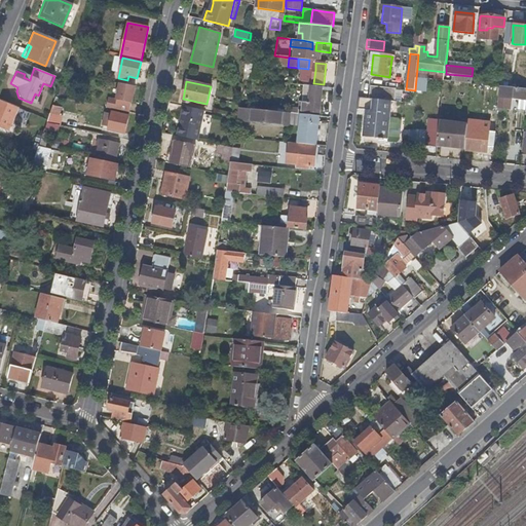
[(461,91),(461,84),(446,82),(444,97),(449,97),(450,90),(461,91)]
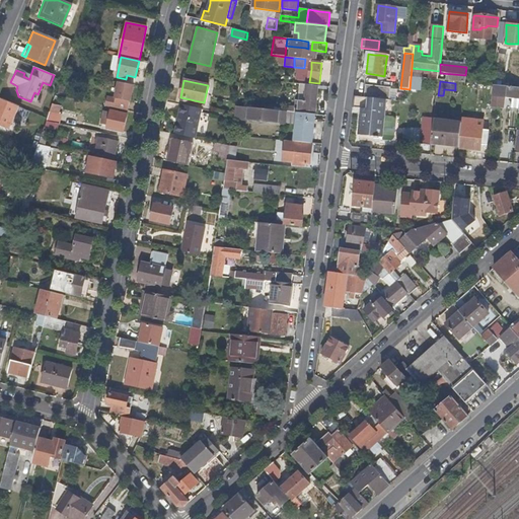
[(127,112),(133,86),(118,83),(115,99),(105,98),(103,106),(127,112)]
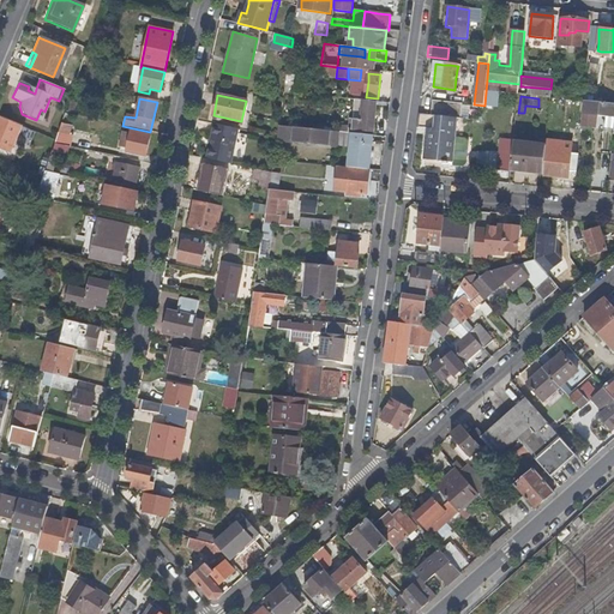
[(547,115),(549,100),(539,98),(539,107),(537,114),(547,115)]
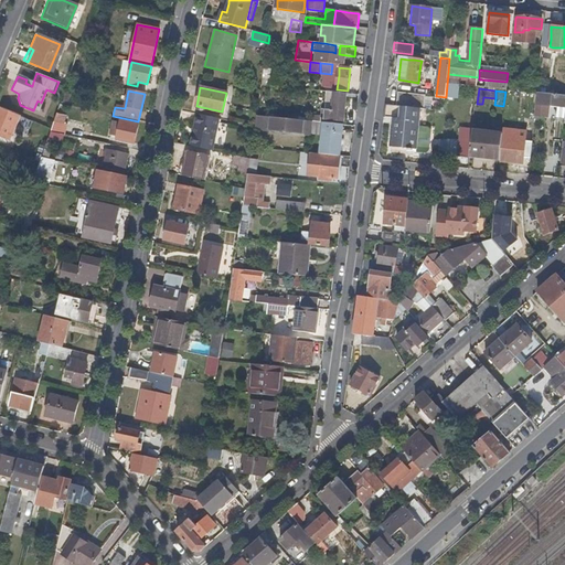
[(343,125),(347,98),(347,94),(336,93),(333,110),(332,124),(343,125)]
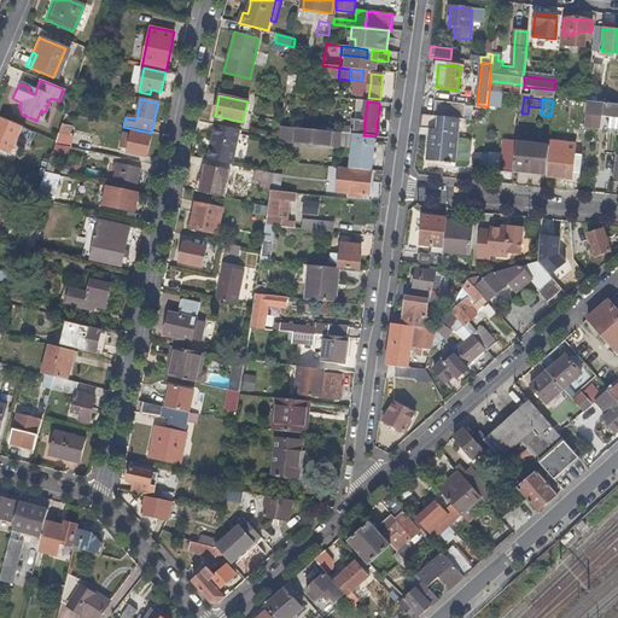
[(465,121),(466,108),(436,103),(435,116),(444,118),(465,121)]
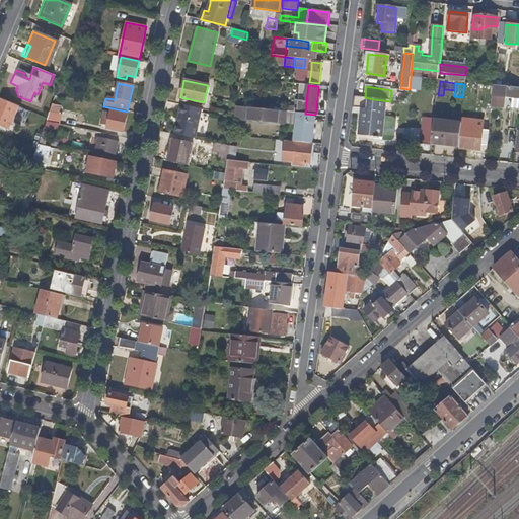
[(518,123),(518,108),(518,87),(494,86),(491,121),(518,123)]
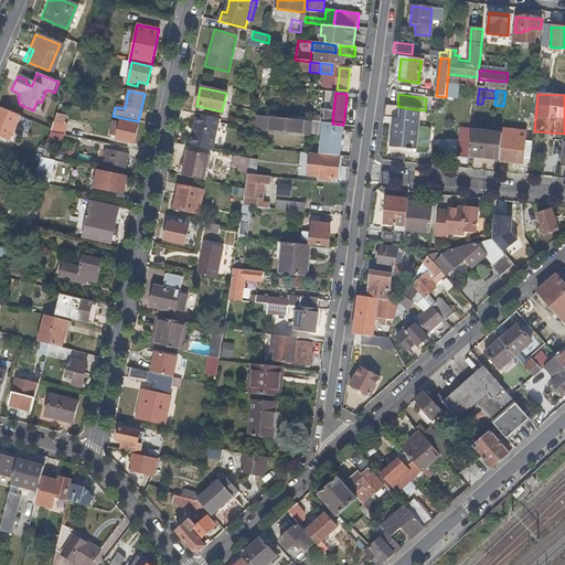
[(405,119),(406,108),(397,106),(385,105),(384,118),(393,119),(394,118),(405,119)]
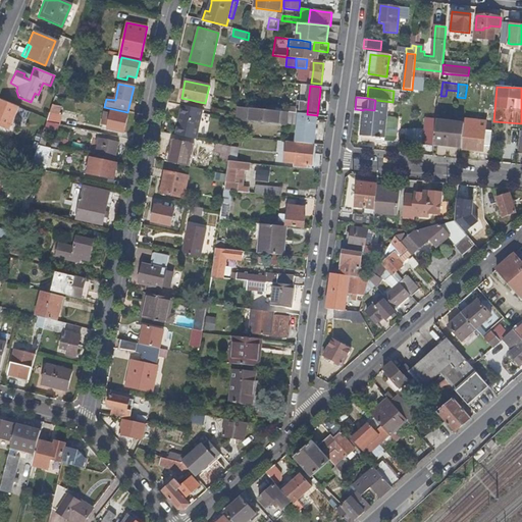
[(0,125),(8,129),(17,106),(0,99),(0,125)]
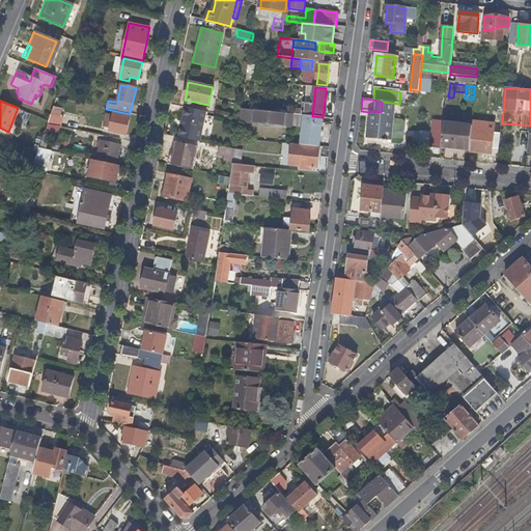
[(58,116),(60,108),(53,107),(50,114),(58,116)]
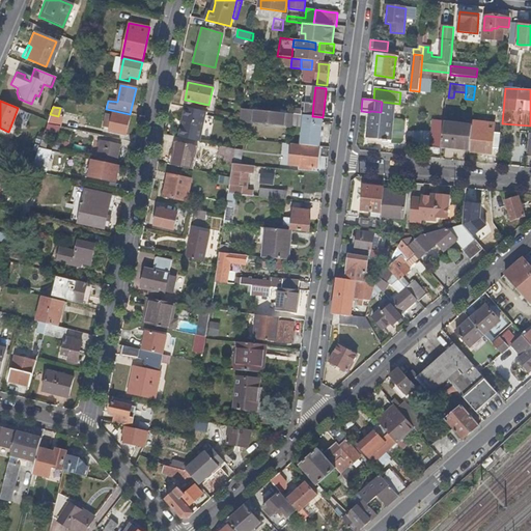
[(200,141),(206,111),(186,107),(183,120),(179,137),(200,141)]
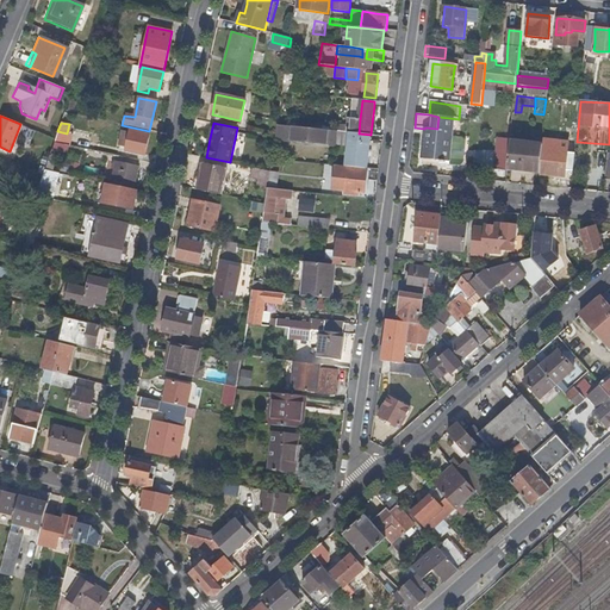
[(337,143),(337,131),(327,130),(278,124),(275,135),(275,138),(281,138),(311,142),(336,144),(337,143)]
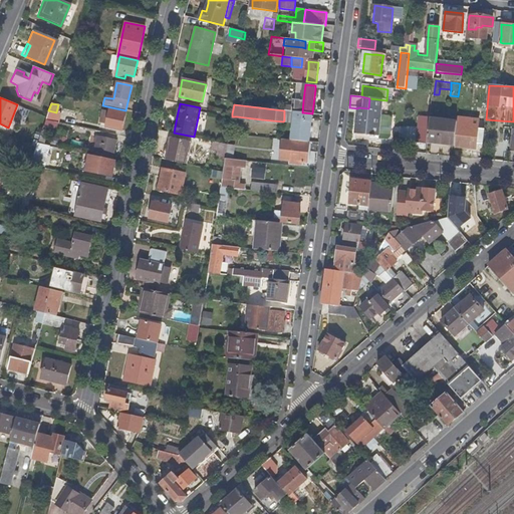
[(378,137),(380,110),(368,108),(358,107),(357,108),(355,135),(356,135),(365,136),(378,137)]
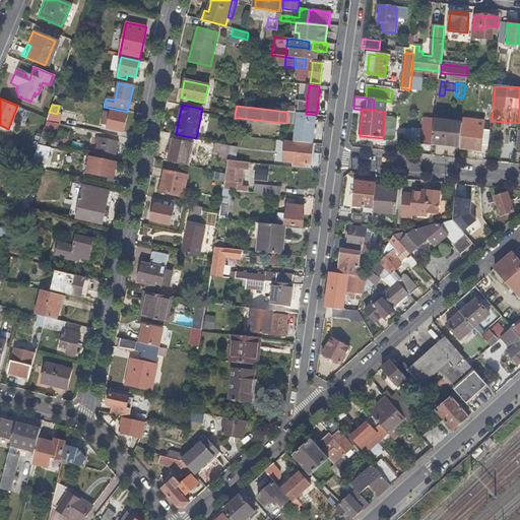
[(123,133),(127,115),(118,113),(119,111),(112,110),(111,114),(104,112),(101,125),(108,127),(107,129),(123,133)]
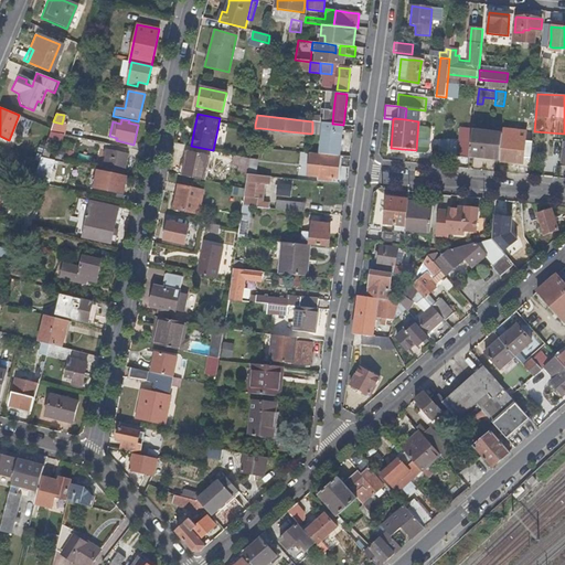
[(65,135),(66,125),(62,124),(53,121),(51,128),(51,129),(51,130),(52,130),(52,131),(63,135),(65,135)]
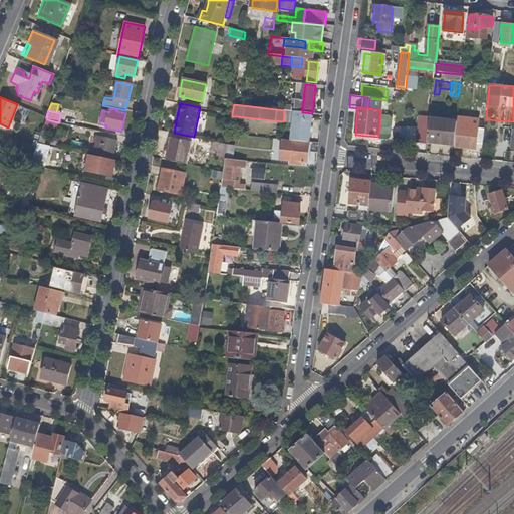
[(293,122),(294,111),(284,110),(284,120),(293,122)]
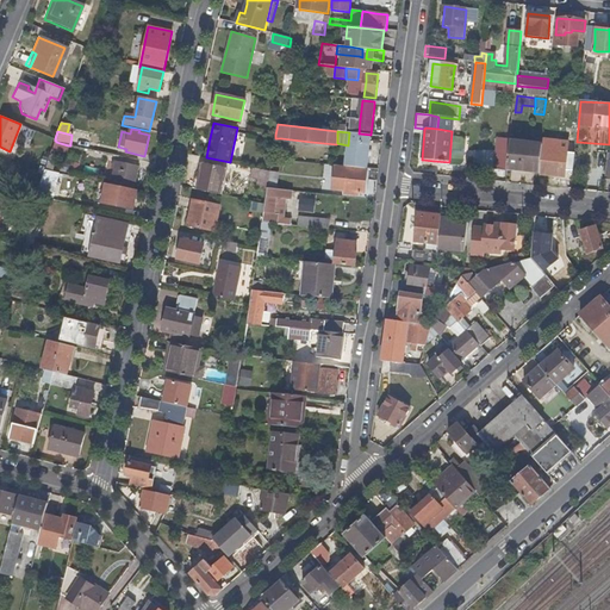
[(367,169),(371,135),(359,134),(350,132),(349,132),(348,145),(346,167),(367,169)]
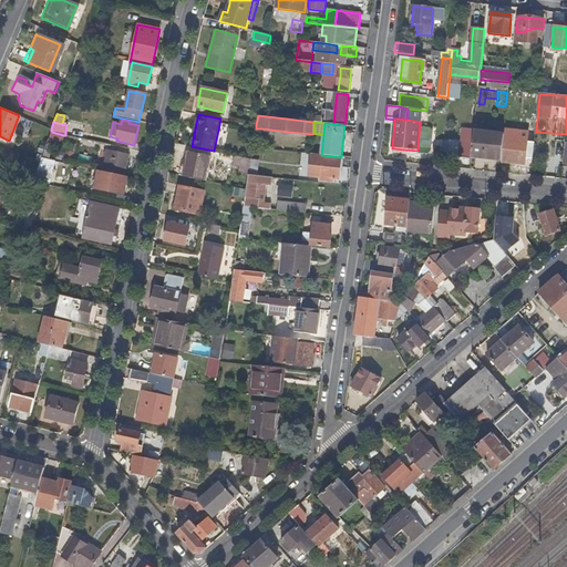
[(472,155),(474,131),(474,129),(463,127),(460,156),(472,157),(472,155)]
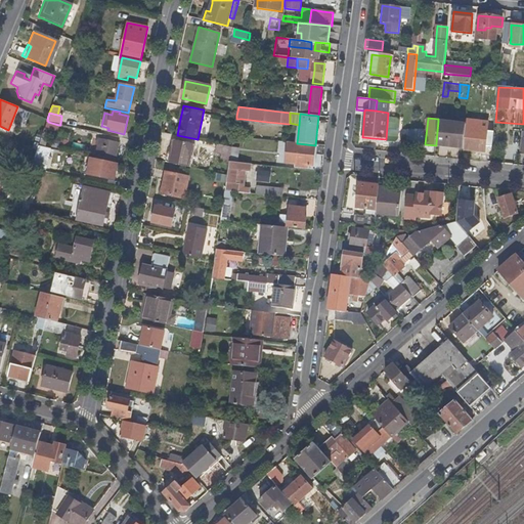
[(464,146),(466,125),(467,123),(438,121),(436,143),(464,146)]
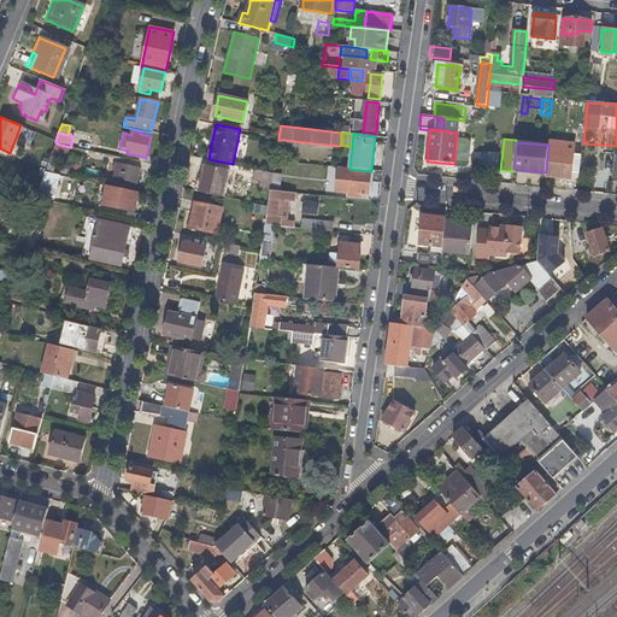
[(68,154),(69,147),(57,144),(56,144),(56,145),(54,145),(53,151),(68,154)]
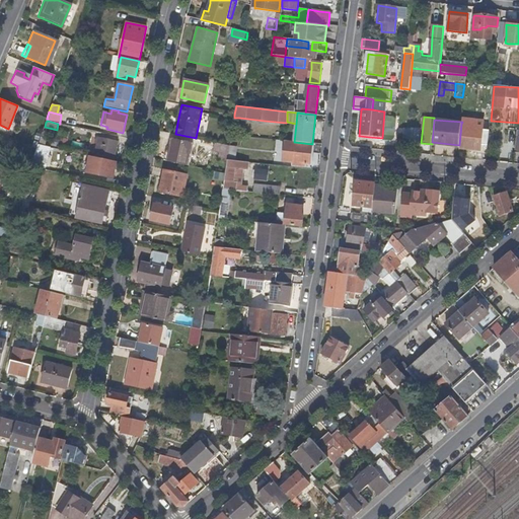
[(477,149),(478,137),(482,135),(483,128),(474,128),(473,126),(461,124),(459,145),(459,147),(477,149)]
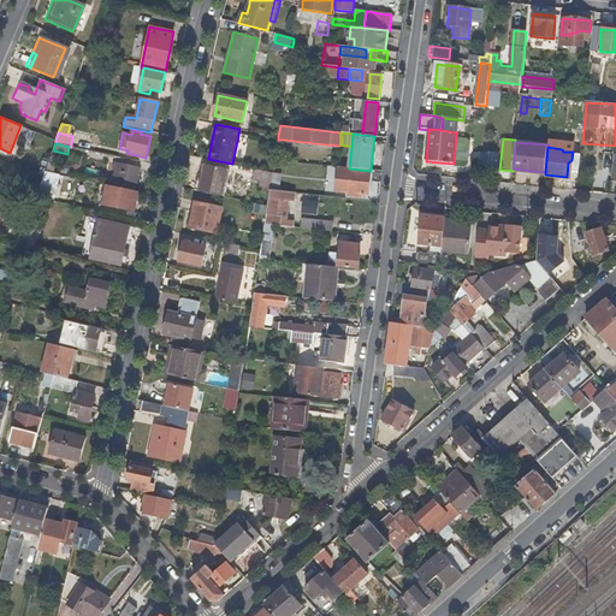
[(54,175),(55,166),(48,164),(46,172),(54,175)]
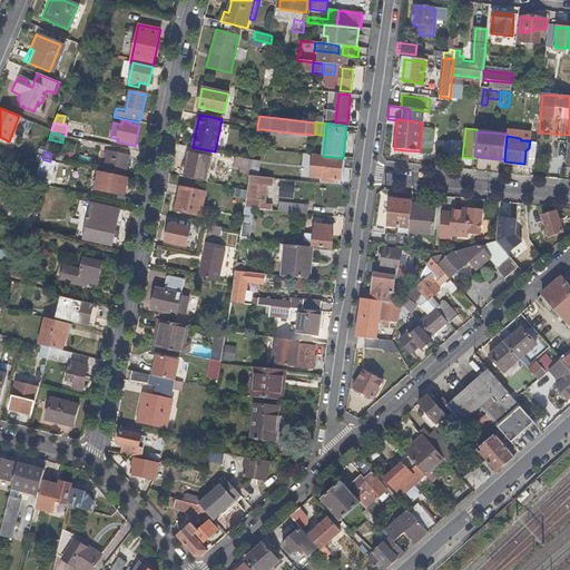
[(124,177),(129,156),(109,151),(105,174),(124,177)]
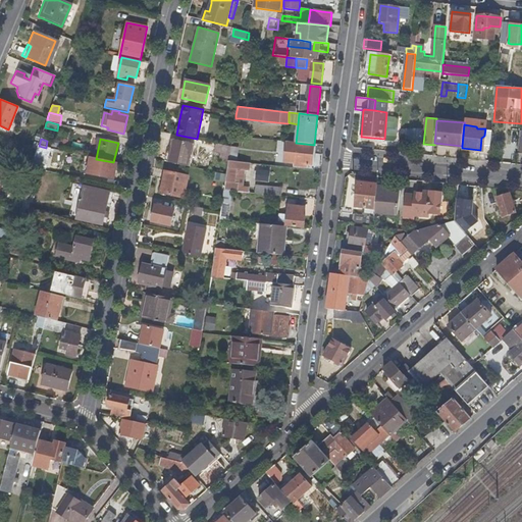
[(190,166),(194,145),(173,141),(169,161),(190,166)]
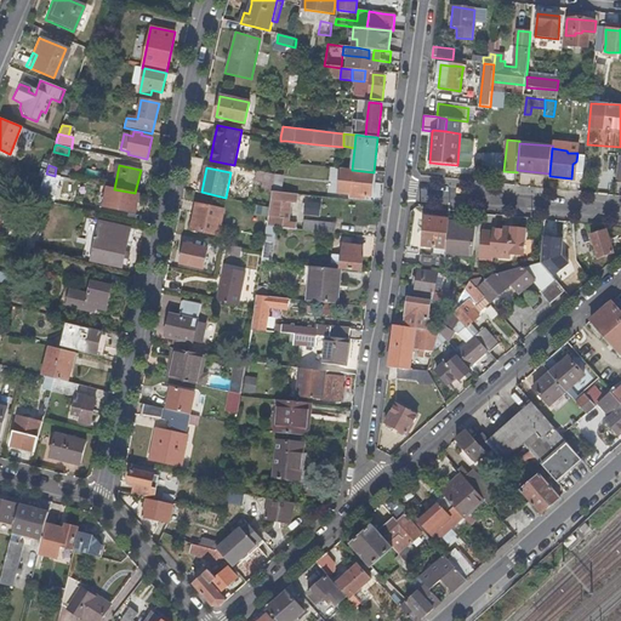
[(272,191),(274,178),(274,174),(261,171),(260,182),(266,184),(265,191),(272,192),(272,191)]
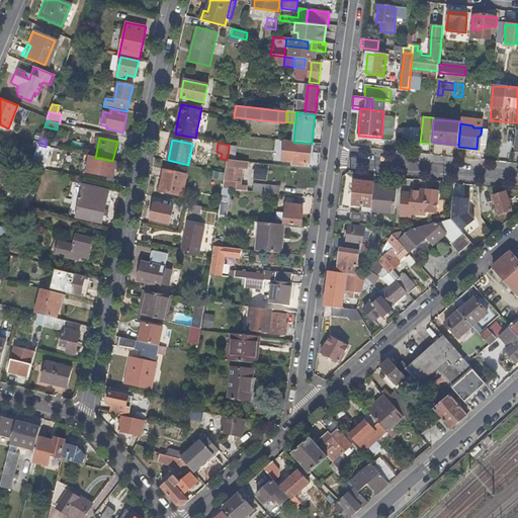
[(310,156),(311,145),(285,143),(282,162),(292,163),(292,165),(305,166),(305,165),(309,165),(310,157),(310,156)]
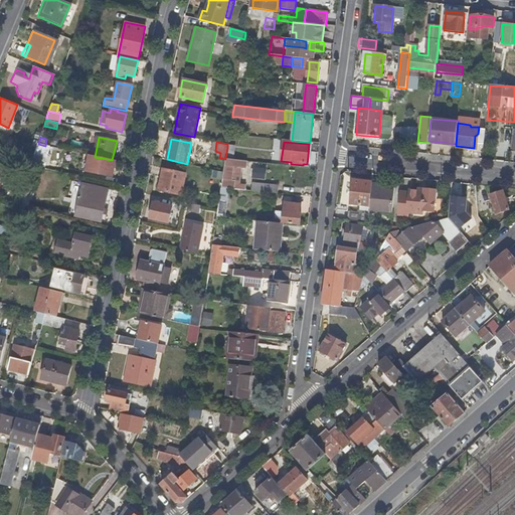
[(43,168),(48,147),(45,146),(38,144),(36,149),(31,166),(43,168)]
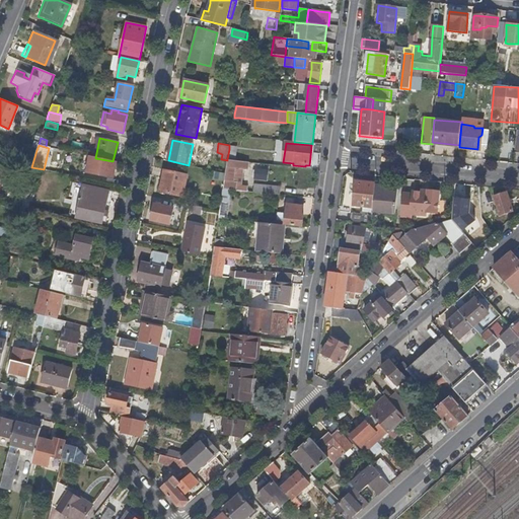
[(113,178),(117,162),(113,161),(95,158),(90,157),(86,172),(113,178)]
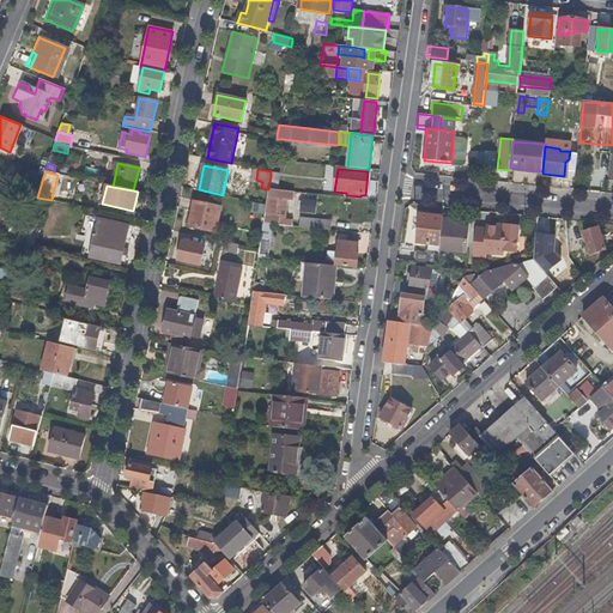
[(277,205),(278,196),(292,199),(293,192),(275,189),(268,188),(268,189),(266,204),(265,212),(273,213),(275,210),(277,205)]
